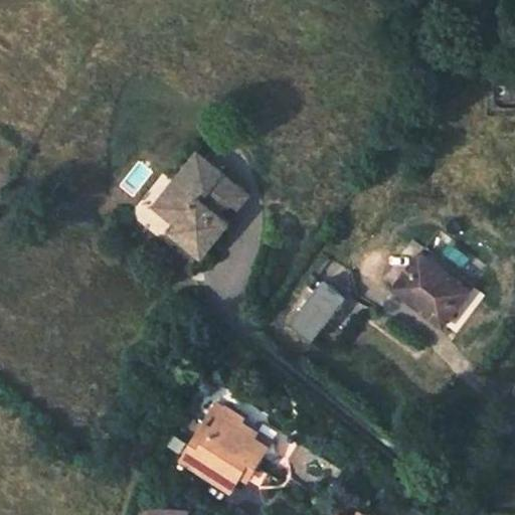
[(178,224),(173,230),(202,252),(227,220),(201,199),(222,172),(198,153),(156,206),(178,224)]
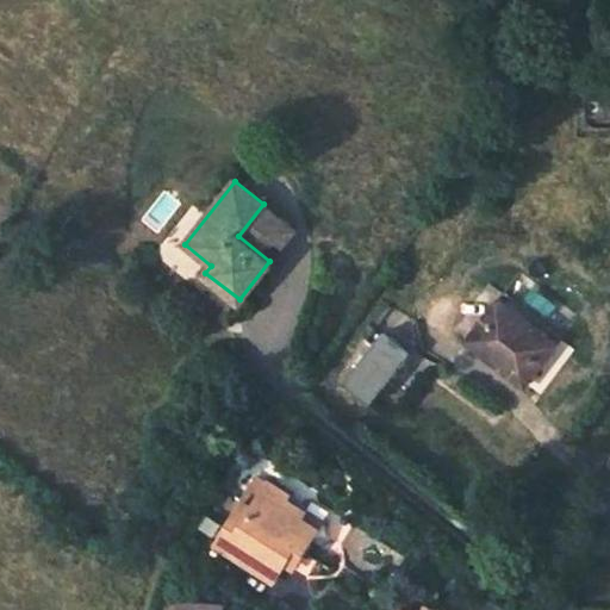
[(294,229),(263,204),(238,236),(269,261),(294,229)]
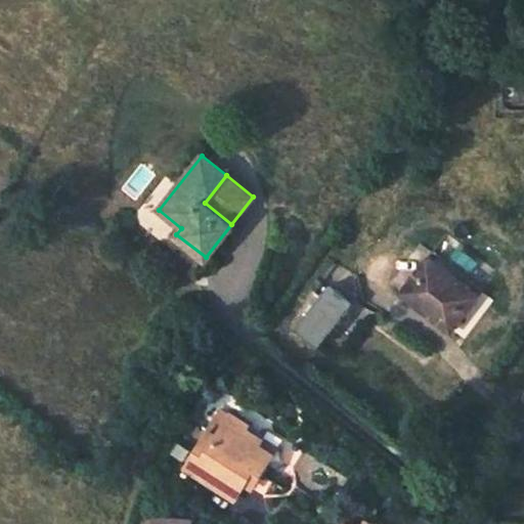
[(435,252),(423,244),(392,282),(461,338),(491,299),(481,290),(476,296),(430,259),(435,252)]
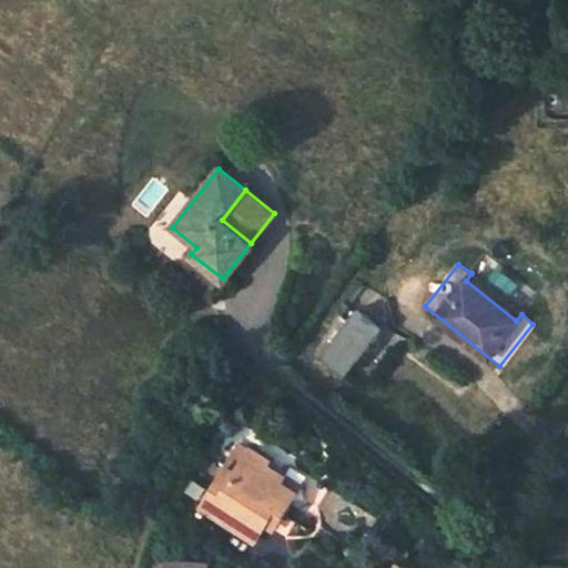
[(353,311),(318,357),(343,376),(379,331),(353,311)]
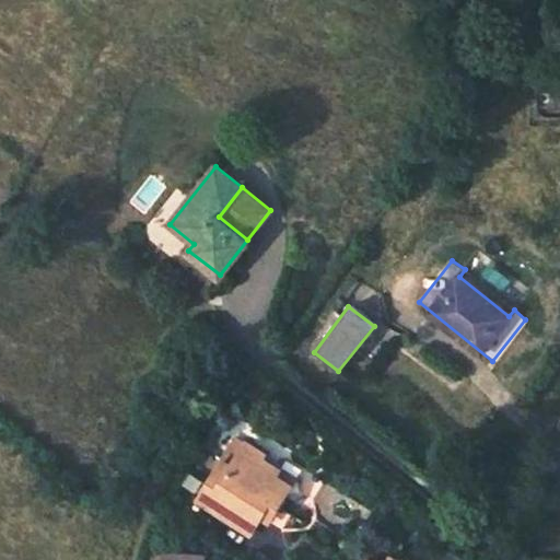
[(267,453),(249,441),(231,467),(221,461),(197,498),(237,526),(247,511),(258,518),(268,503),(277,509),(291,487),(277,477),(282,469),(265,457),(267,453)]
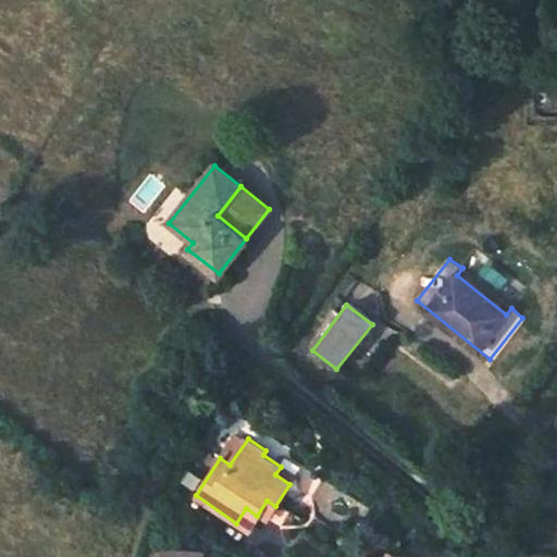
[(247,531),(257,516),(246,508),(236,523),(247,531)]
